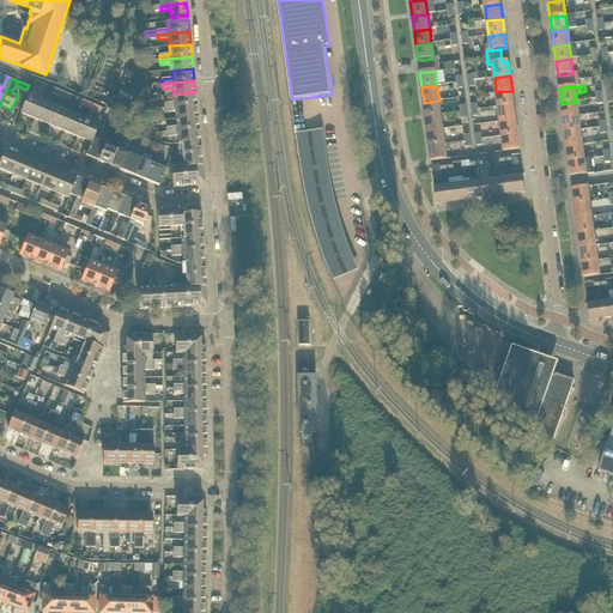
[(498,108),(514,105),(513,91),(496,92),(498,108)]
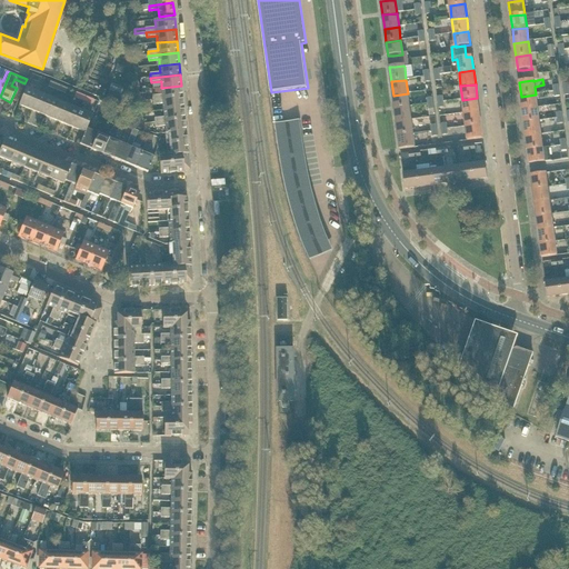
[(152,100),(182,98),(181,86),(161,88),(162,95),(152,96),(152,100)]
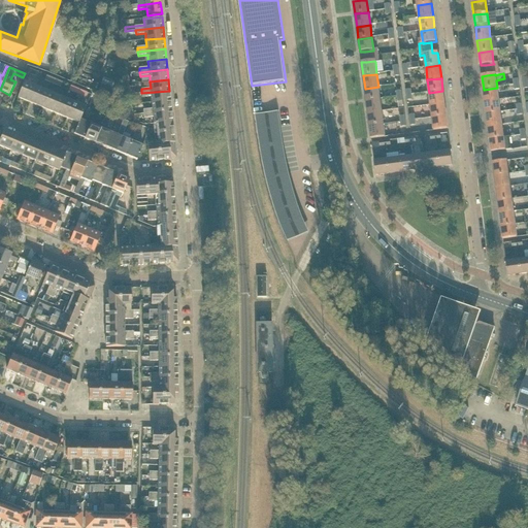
[(31,103),(37,88),(25,83),(19,98),(31,103)]
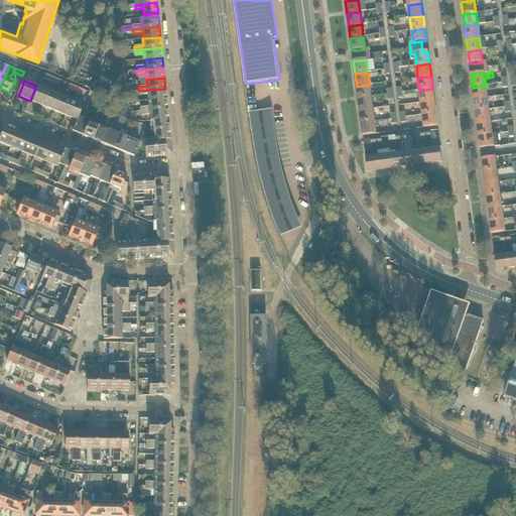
[(358,99),(371,97),(370,85),(357,87),(358,99)]
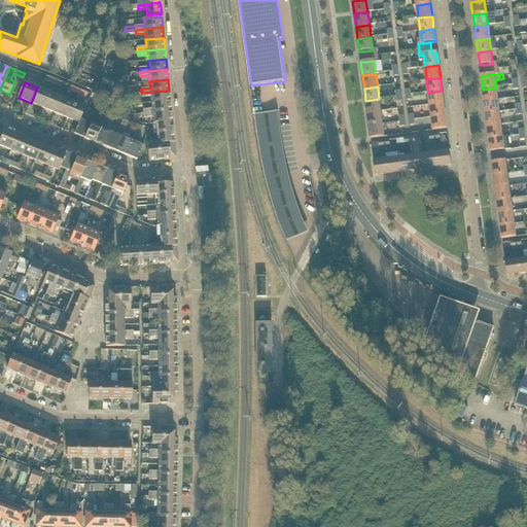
[(43,108),(49,93),(37,88),(31,103),(43,108)]
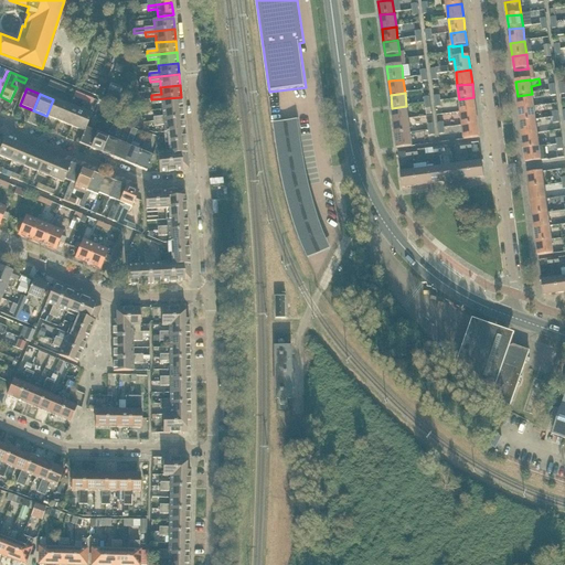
[(519,109),(533,107),(532,94),(518,96),(519,109)]
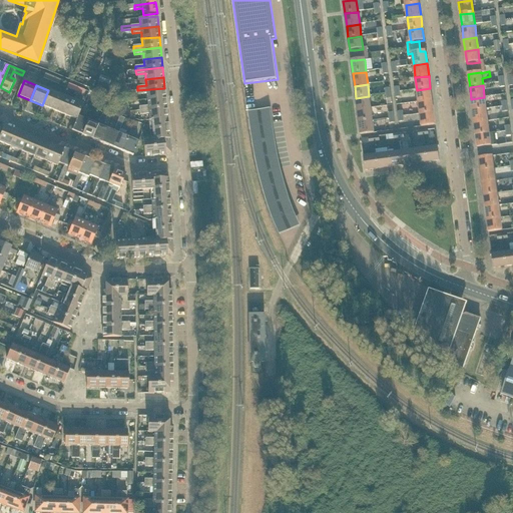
[(148,100),(166,98),(164,88),(137,90),(138,94),(147,94),(148,100)]
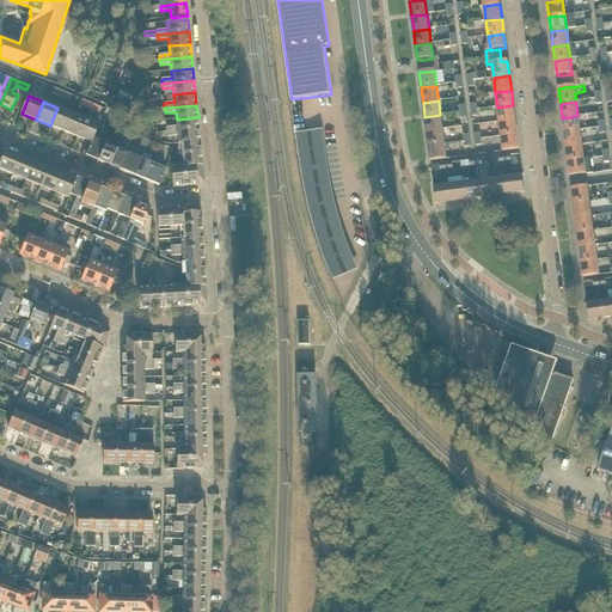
[(500,122),(515,120),(513,105),(497,108),(500,122)]
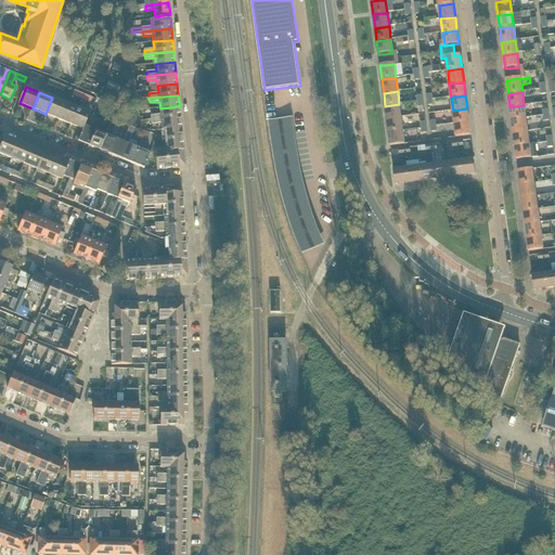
[(57,119),(65,103),(52,98),(46,114),(57,119)]
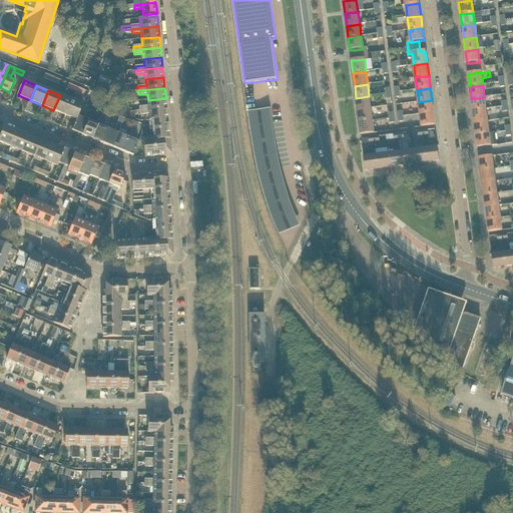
[(65,115),(71,99),(60,95),(53,110),(65,115)]
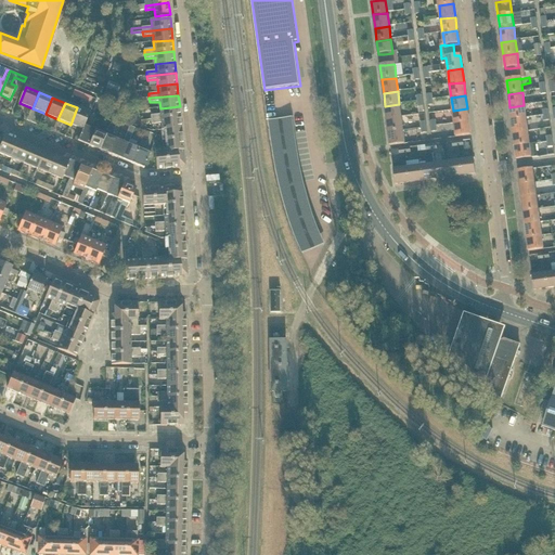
[(387,119),(401,117),(399,104),(385,106),(387,119)]
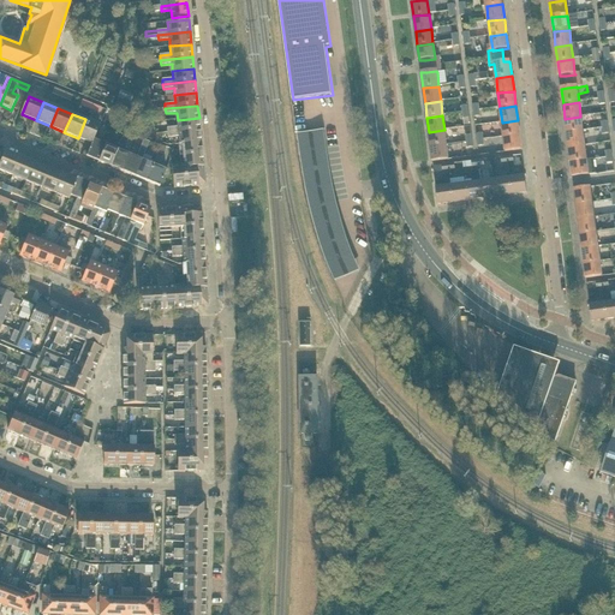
[(567,133),(583,131),(580,117),(565,119),(567,133)]
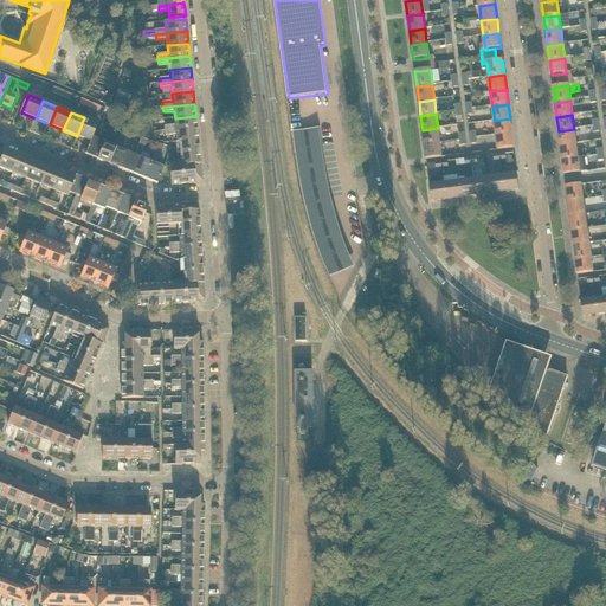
[(166,131),(198,128),(197,116),(175,118),(175,126),(165,127),(166,131)]
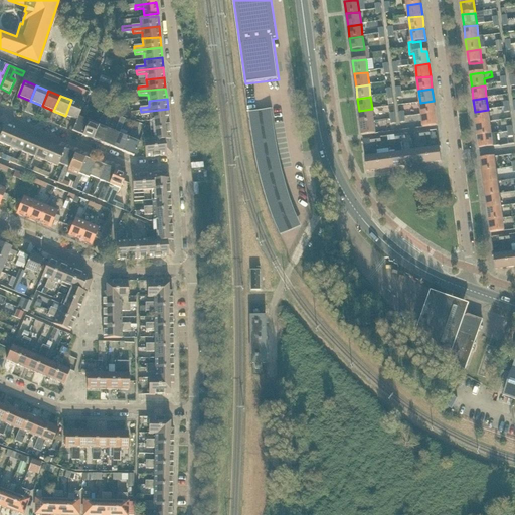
[(76,120),(78,117),(83,105),(71,100),(65,116),(76,120)]
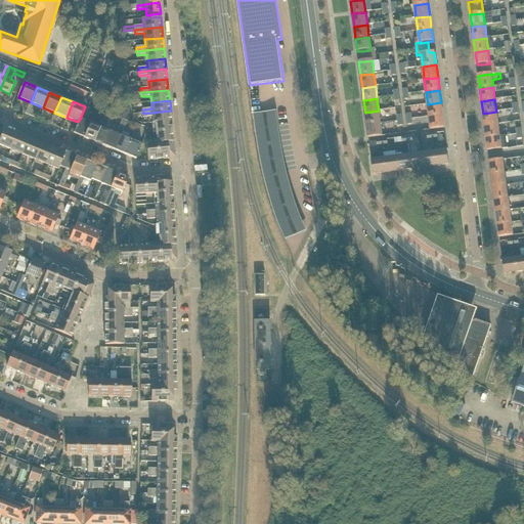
[(429,117),(442,115),(441,102),(428,104),(429,117)]
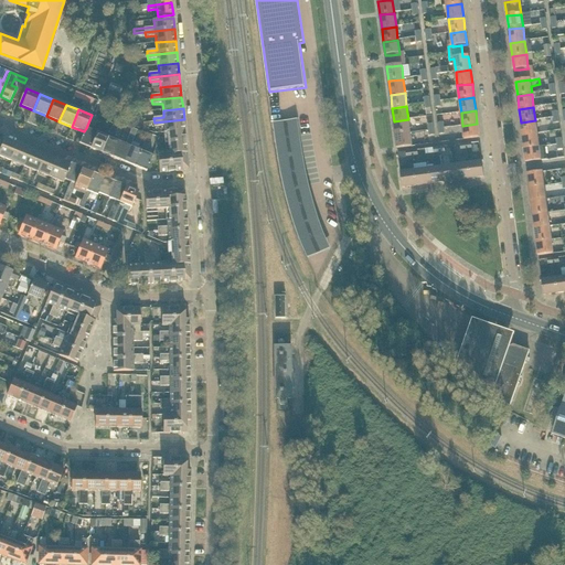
[(166,132),(185,130),(184,119),(155,123),(155,127),(164,126),(166,132)]
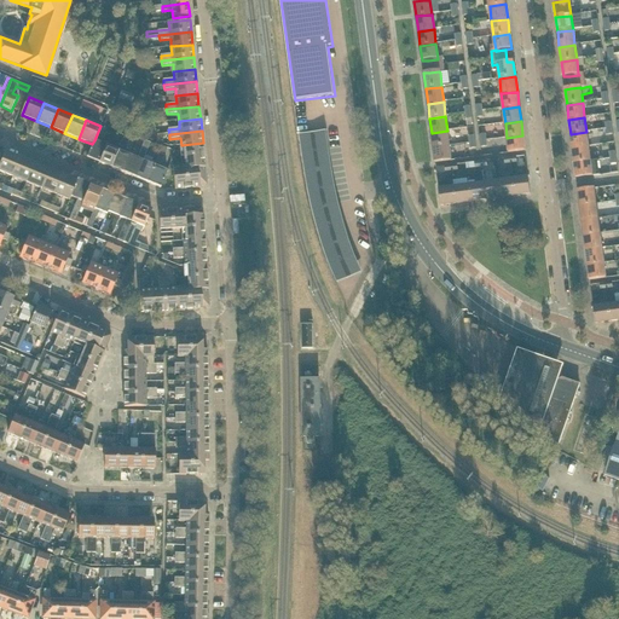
[(433,148),(450,145),(447,131),(432,133),(433,148)]
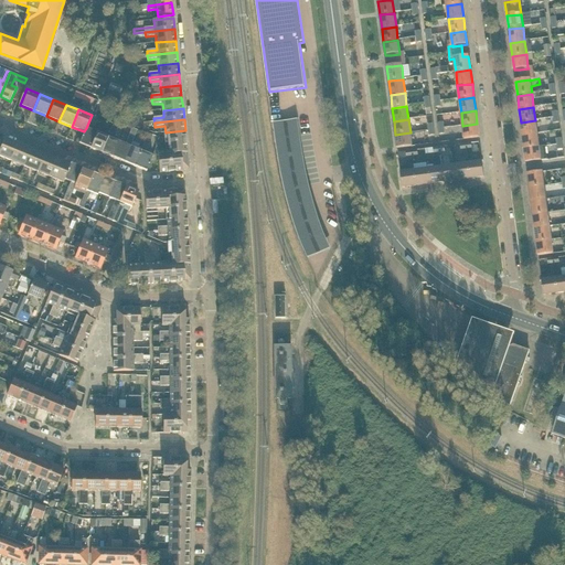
[(300,238),(308,258),(331,249),(323,231),(317,211),(310,190),(305,168),(301,144),(298,120),(275,124),(277,149),(281,173),(287,198),(294,217),(300,238)]
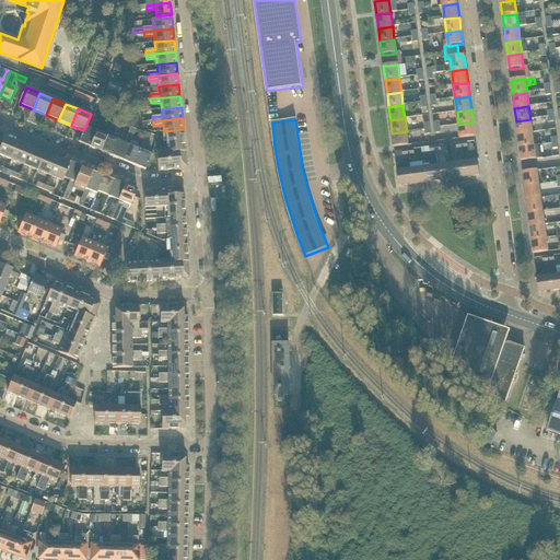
[(518,135),(532,132),(531,119),(516,121),(518,135)]
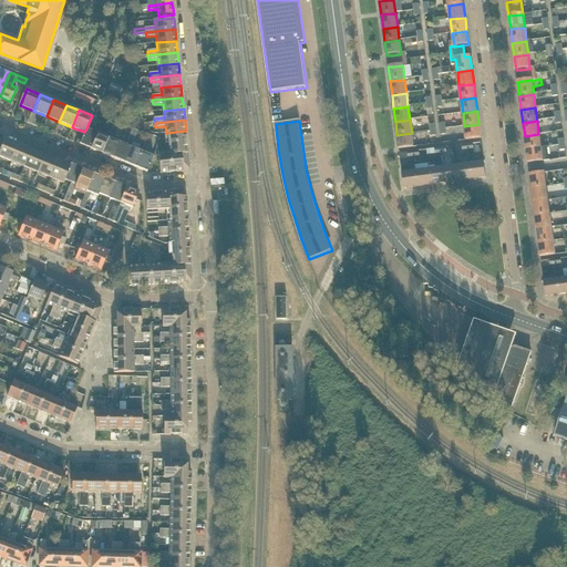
[(114,141),(121,124),(115,122),(111,134),(109,138),(102,154),(113,158),(120,143),(114,141)]
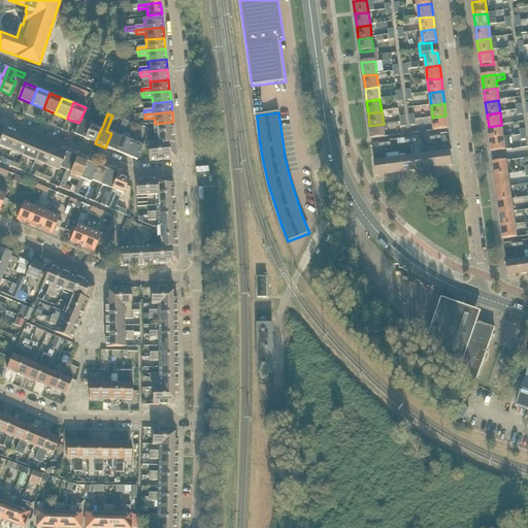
[(434,130),(448,129),(446,116),(432,118),(434,130)]
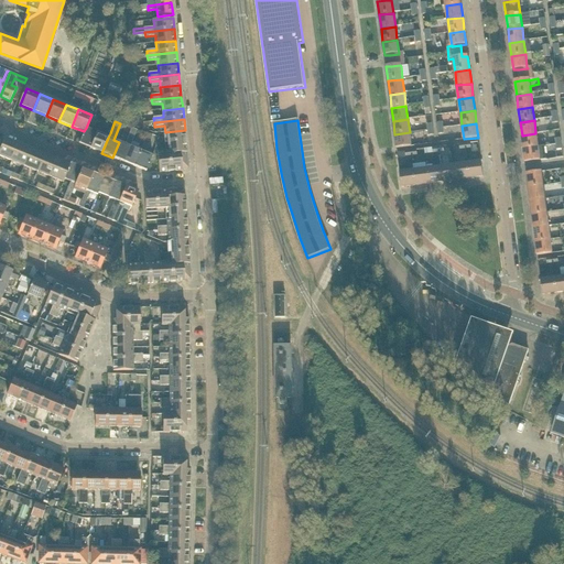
[(99,129),(99,128),(95,126),(93,131),(86,128),(84,131),(79,143),(90,149),(99,129)]
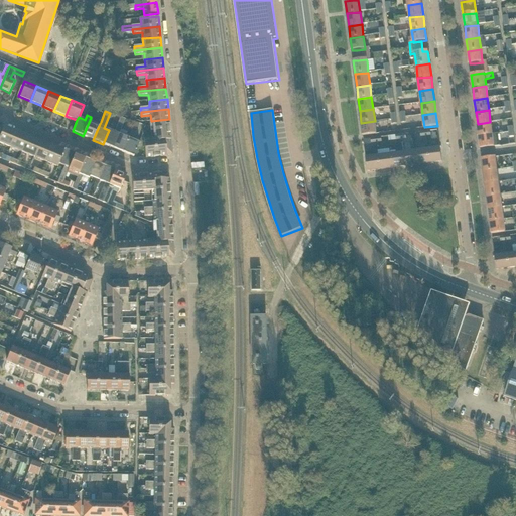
[(114,148),(119,134),(126,119),(121,117),(115,132),(109,130),(103,144),(114,148)]
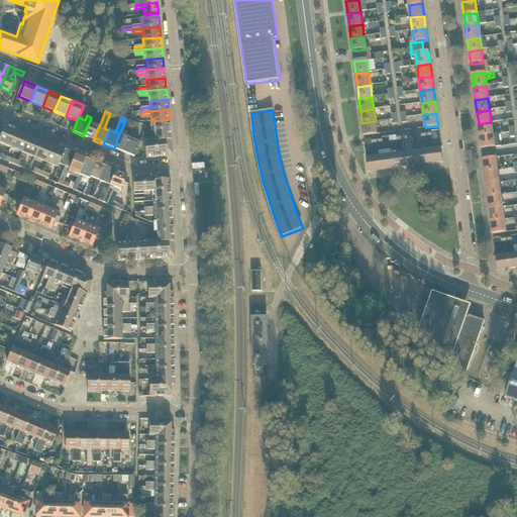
[(93,140),(99,126),(101,122),(91,118),(83,136),(93,140)]
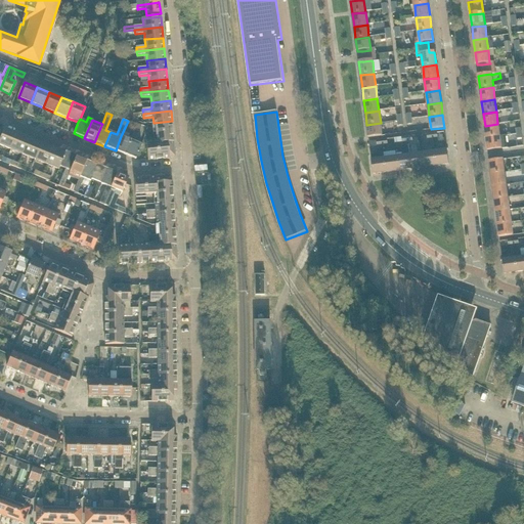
[(172,121),(154,123),(155,123),(157,140),(146,141),(147,144),(146,144),(148,161),(170,159),(170,157),(175,157),(172,121)]
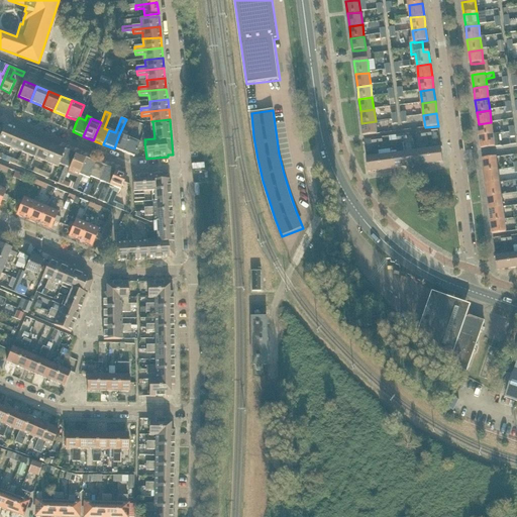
[(364,136),(377,134),(376,121),(362,123),(364,136)]
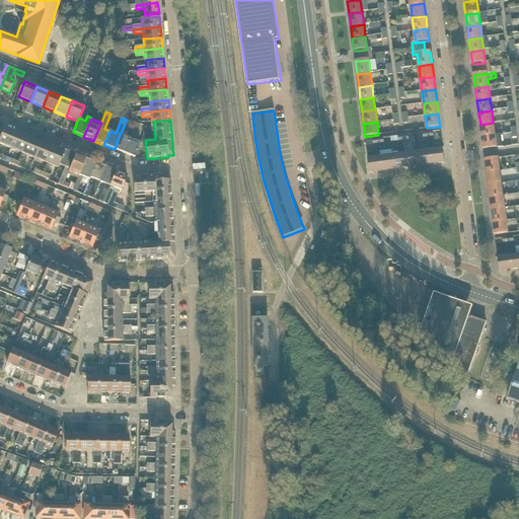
[(125,153),(131,138),(136,124),(133,123),(127,138),(120,135),(115,149),(125,153)]
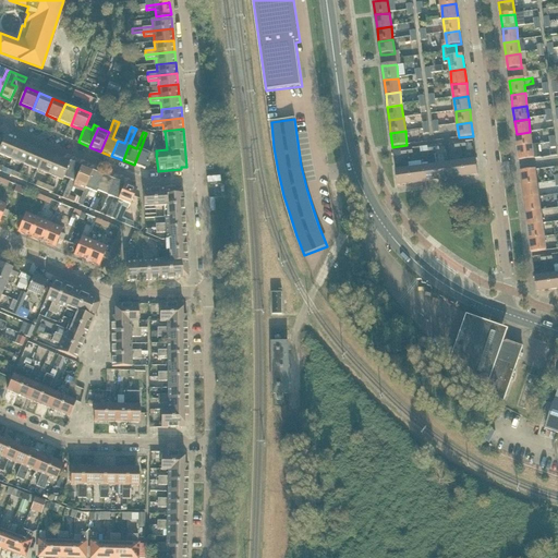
[(518,147),(532,146),(530,132),(517,134),(518,147)]
